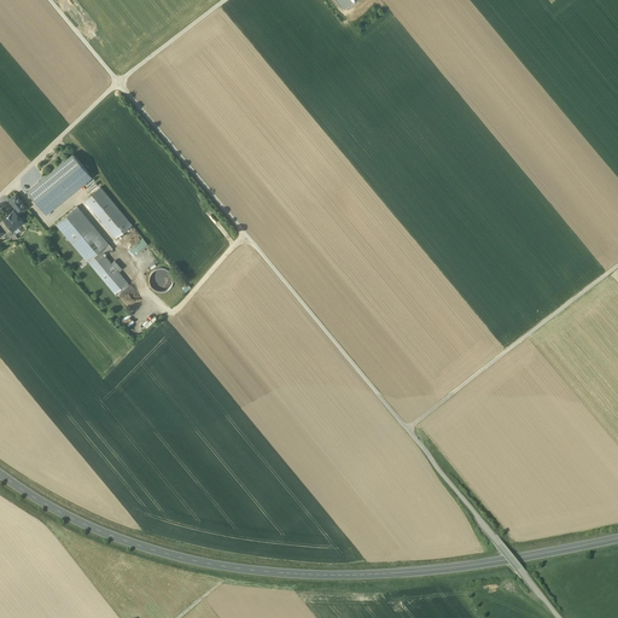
[(73,155),(28,192),(44,211),(88,174),(73,155)]
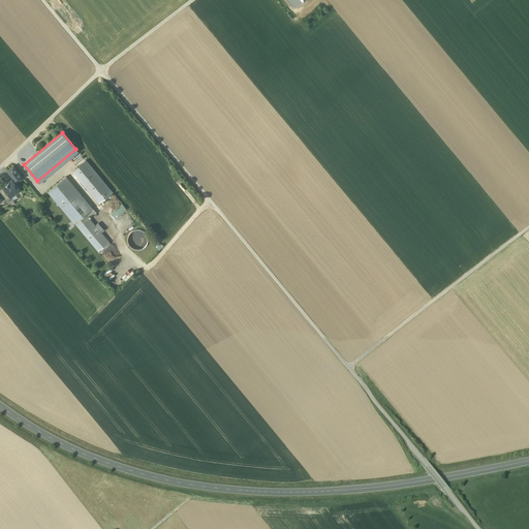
[(113,192),(86,160),(72,172),(99,204),(113,192)]
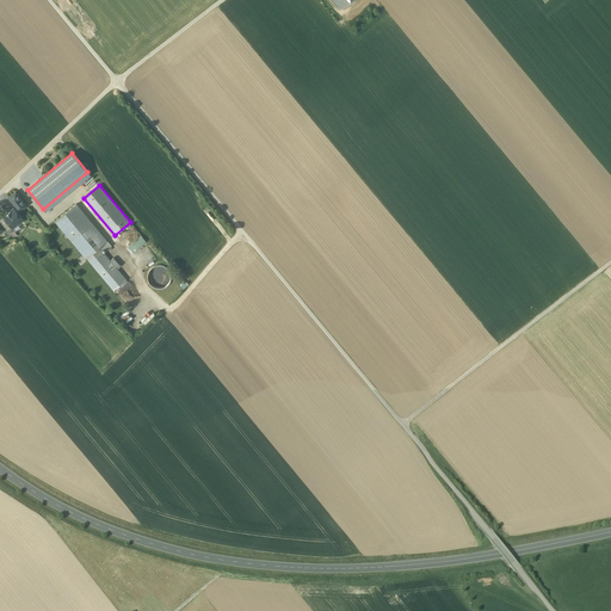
[(16,192),(8,198),(14,204),(22,199),(16,192)]
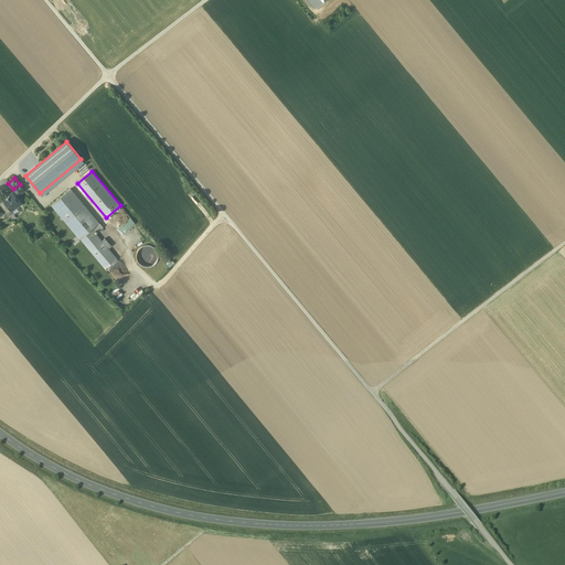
[(20,184),(13,189),(14,191),(14,192),(13,192),(17,196),(24,190),(20,184)]
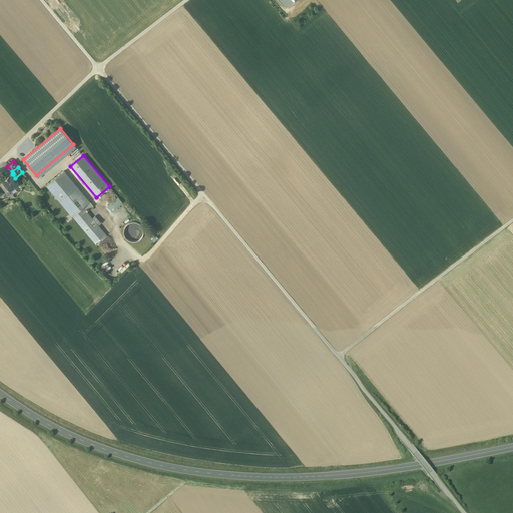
[(90,202),(64,171),(46,185),(72,216),(83,207),(90,202)]
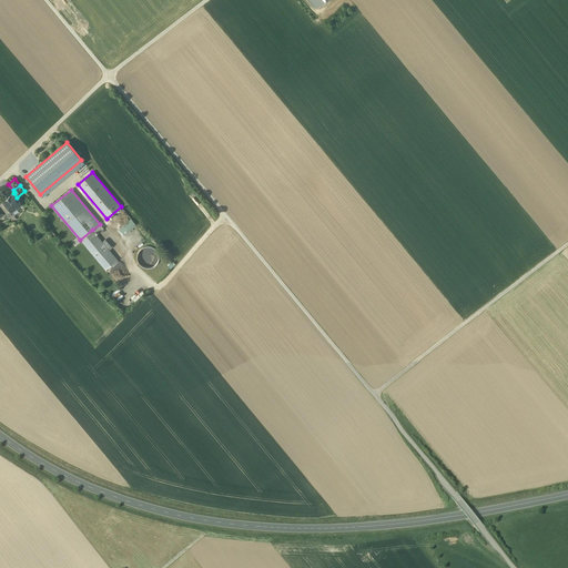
[(13,193),(3,201),(3,202),(12,212),(21,204),(17,198),(13,193)]
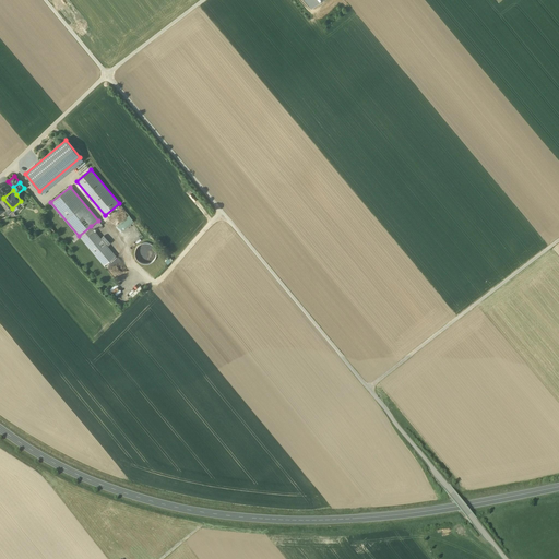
[(188,195),(202,216),(207,212),(192,192),(188,195)]
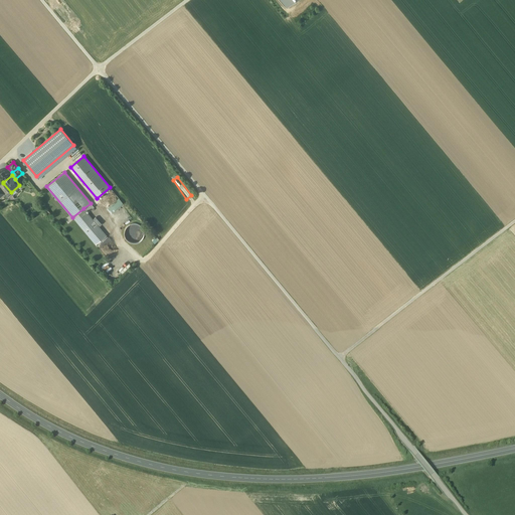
[(11,192),(3,183),(0,184),(0,188),(4,194),(8,199),(13,195),(11,192)]
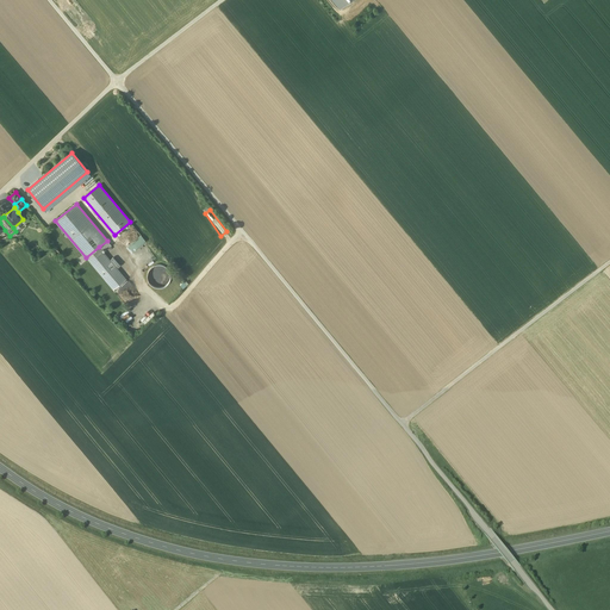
[(141,236),(128,247),(132,253),(145,242),(141,236)]
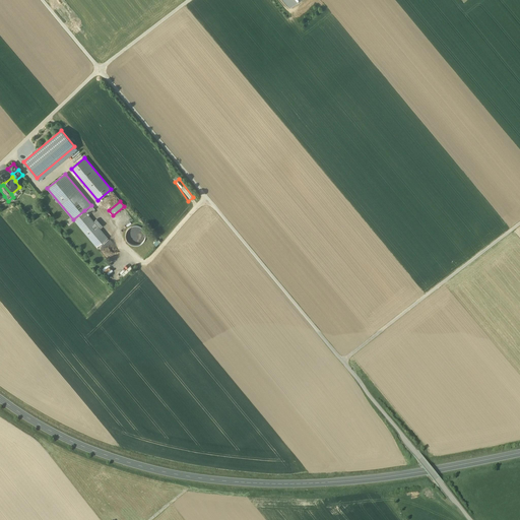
[(84,210),(73,219),(96,248),(108,239),(84,210)]
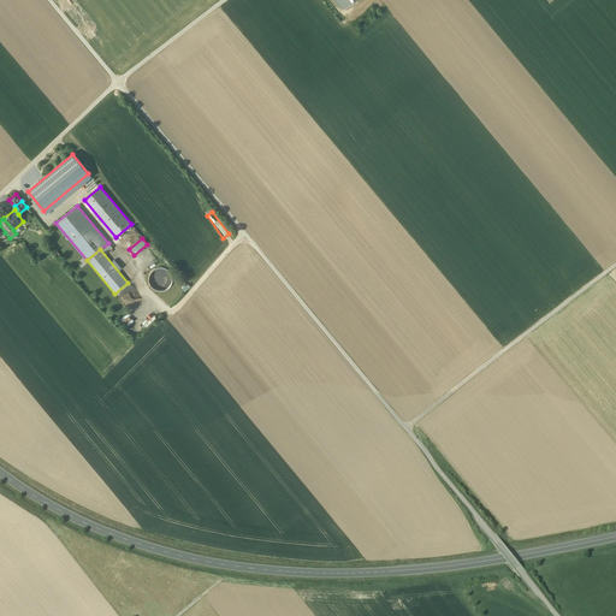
[(172,254),(193,274),(197,270),(177,249),(172,254)]
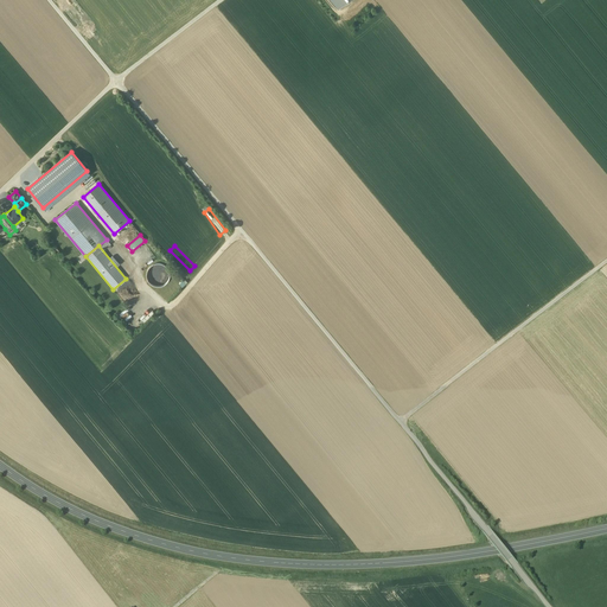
[(170,280),(170,275),(168,270),(166,267),(163,264),(158,263),(153,264),(149,267),(147,272),(146,275),(147,280),(149,283),(154,287),(158,287),(163,286),(166,283),(170,280)]
